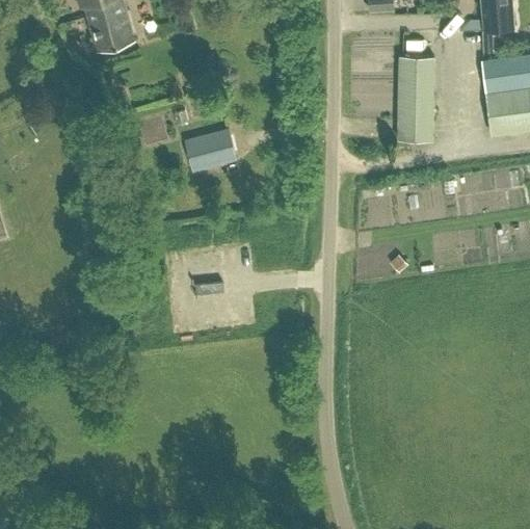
[(76,0),(80,10),(82,9),(95,51),(132,38),(121,0),(76,0)]
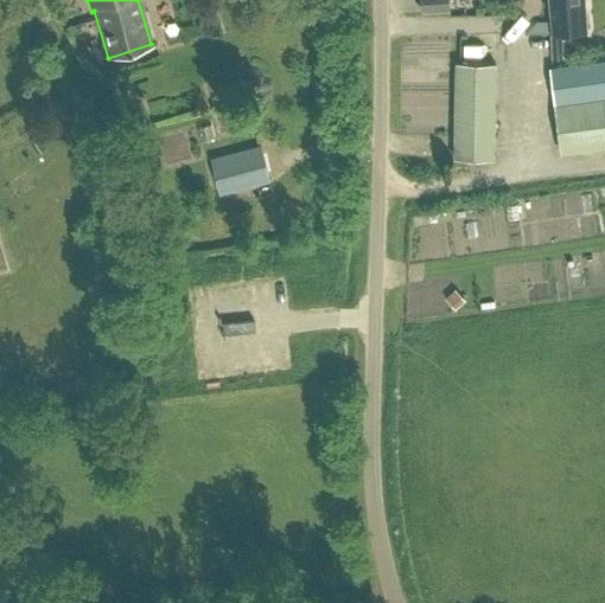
[(418,0),(419,14),(445,13),(445,0),(418,0)]
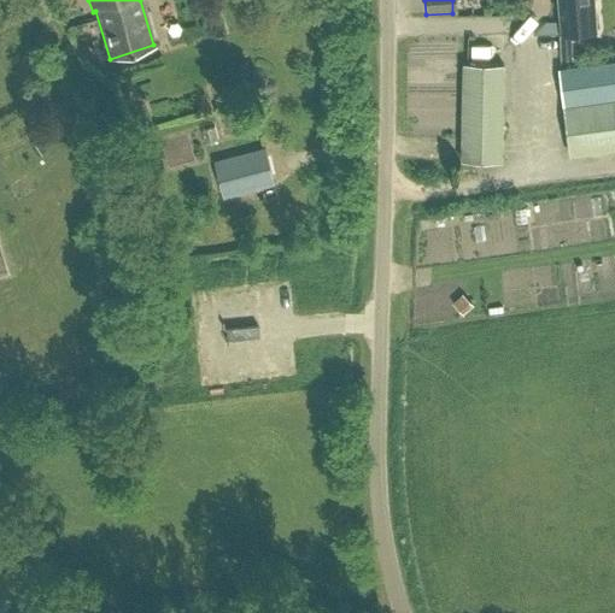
[(554,0),(557,39),(593,35),(590,0),(554,0)]
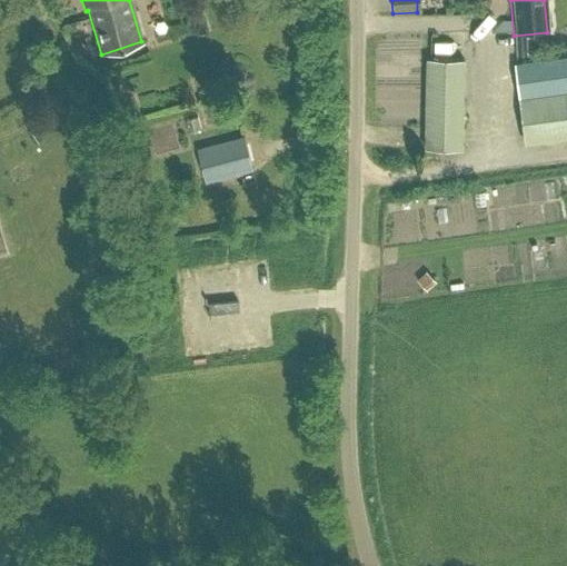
[(514,43),(526,42),(525,35),(514,36),(514,43)]
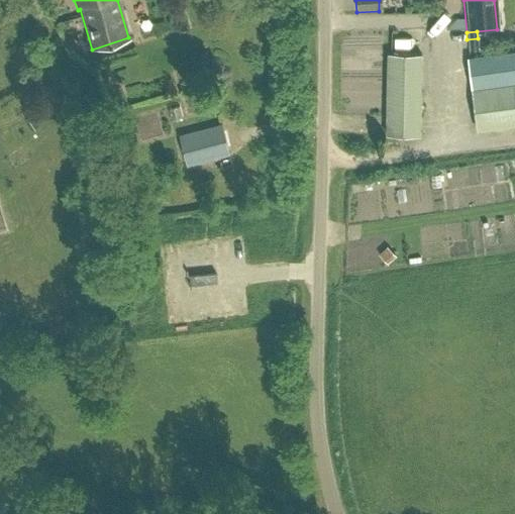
[(476,132),(514,126),(514,53),(467,60),(476,132)]
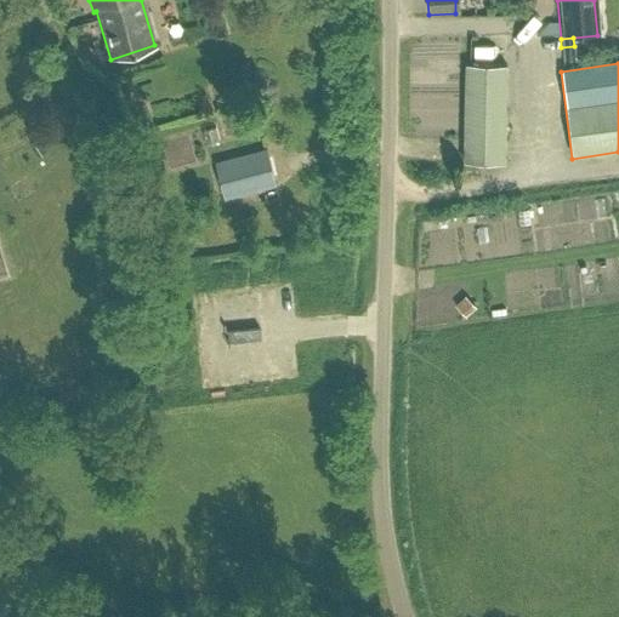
[(503,165),(504,68),(465,67),(463,165),(503,165)]
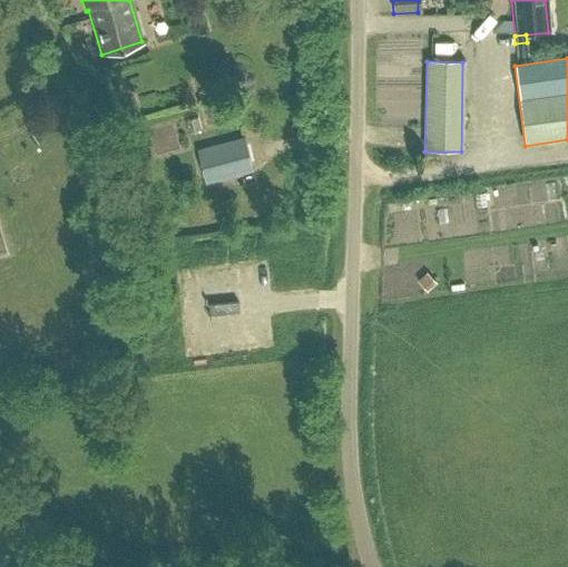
[(201,185),(256,170),(246,138),(191,153),(201,185)]
